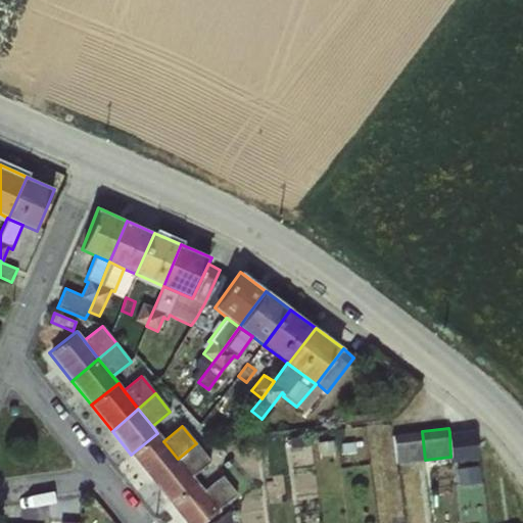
[(449,432),(450,457),(452,457),(453,463),(478,460),(475,430),(449,432)]
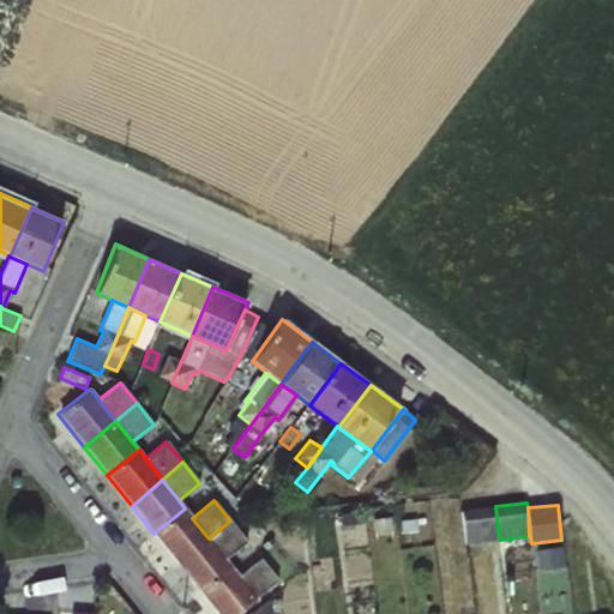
[(499,540),(495,506),(463,510),(467,543),(499,540)]
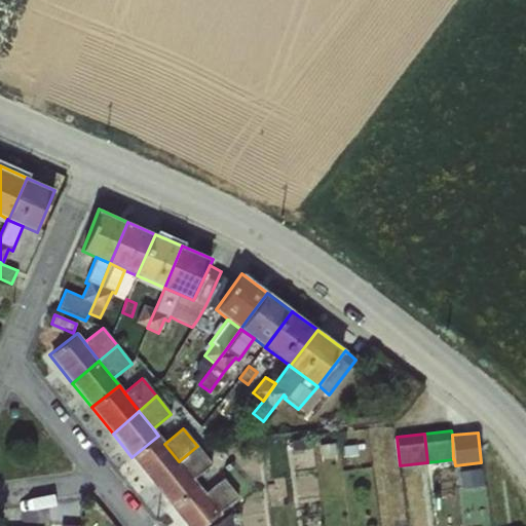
[(158,436),(132,457),(153,484),(178,460),(164,444),(158,436)]
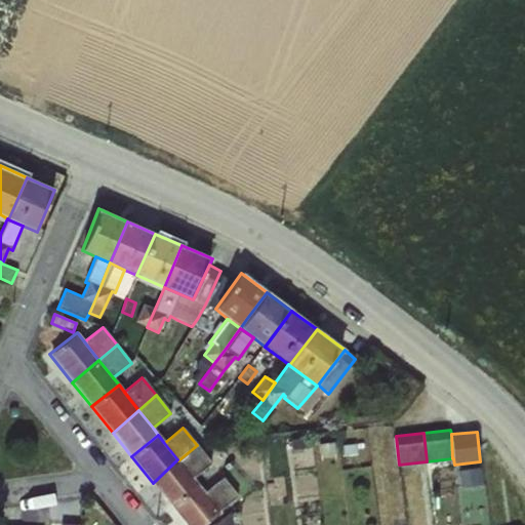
[(197,445),(178,460),(193,478),(211,463),(197,445)]
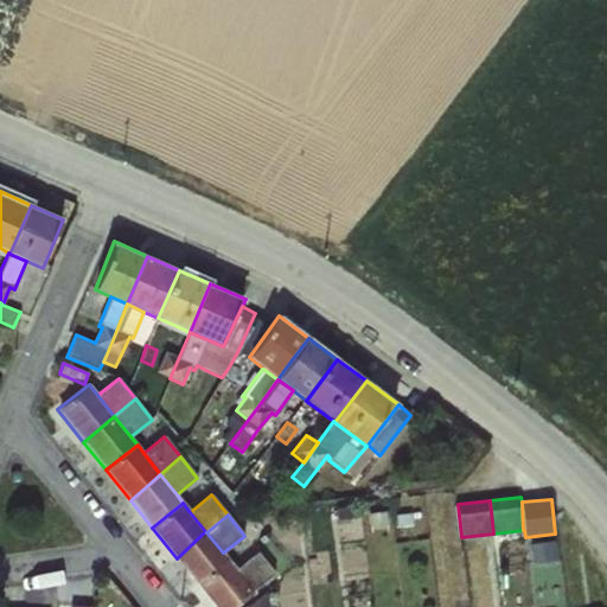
[(205,531),(177,558),(198,586),(230,562),(223,553),(206,532),(205,531)]
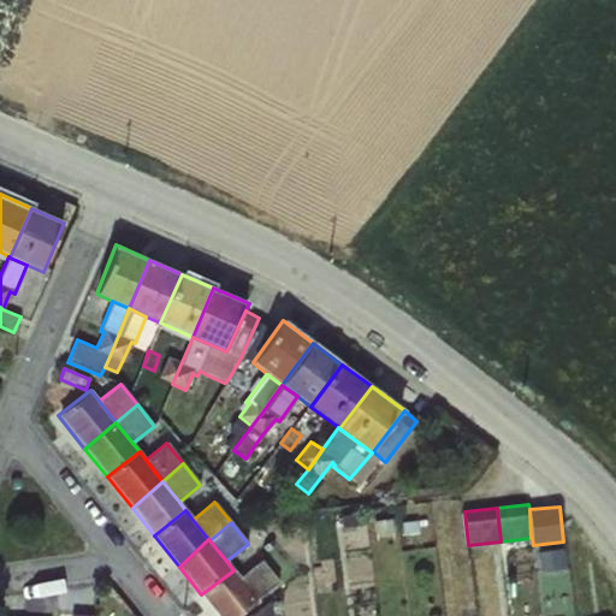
[(570,548),(544,549),(545,568),(572,566),(570,548)]
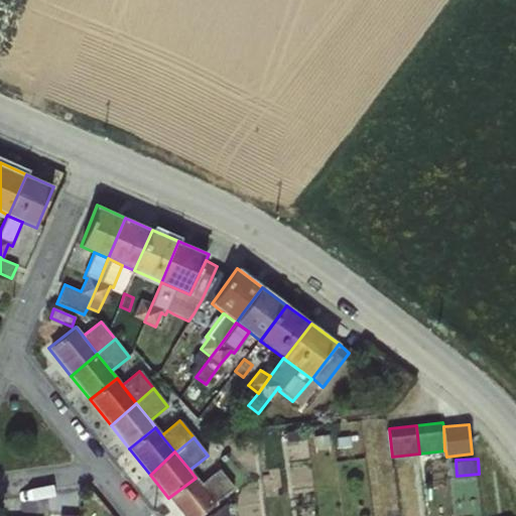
[(219,470),(201,484),(215,503),(234,488),(219,470)]
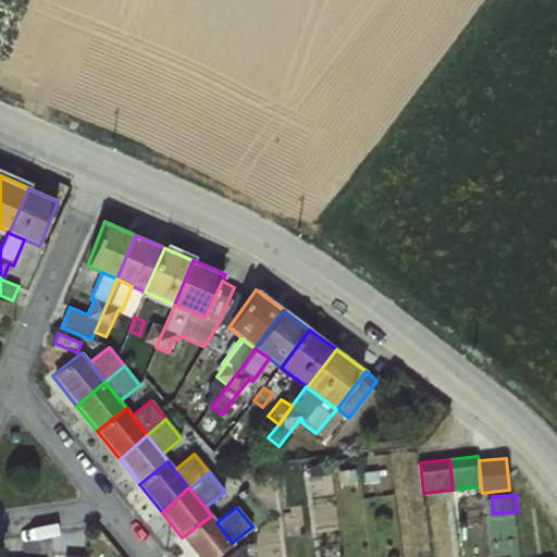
[(211,516),(182,537),(197,556),(217,556),(233,544),(232,543),(217,522),(211,516)]
